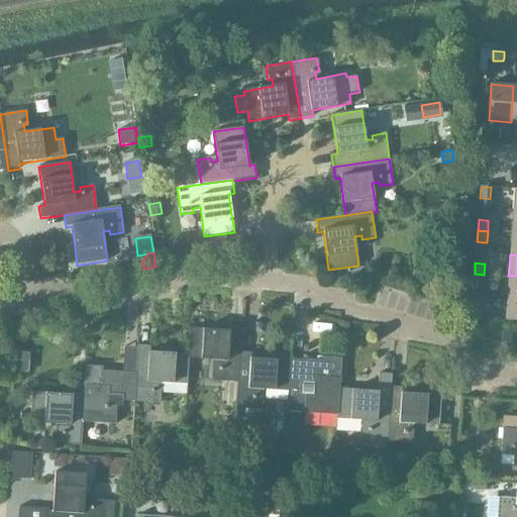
[(475,274),(474,285),(480,286),(484,286),(484,275),(475,274)]
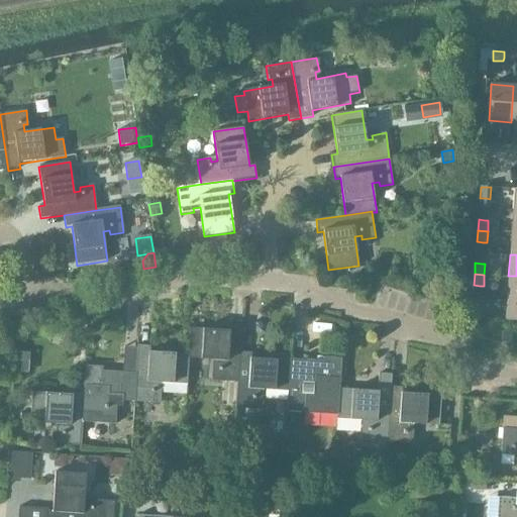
[(516,276),(508,276),(507,298),(516,298),(516,276)]
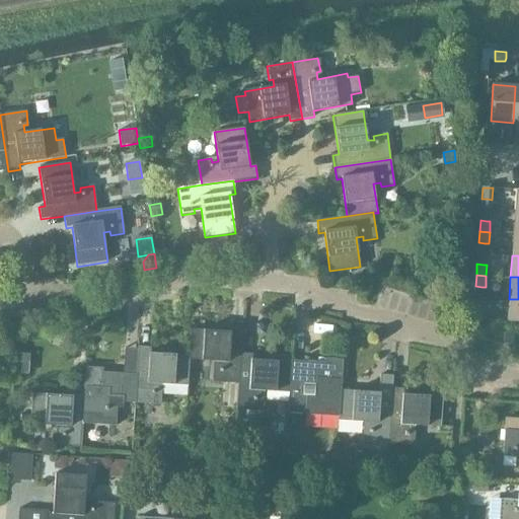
[(518,299),(509,299),(507,321),(518,321),(518,299)]
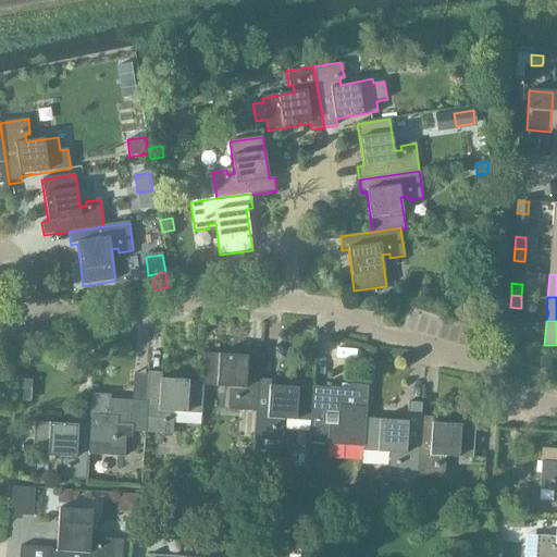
[(508,330),(507,343),(518,343),(519,331),(516,331),(508,330)]
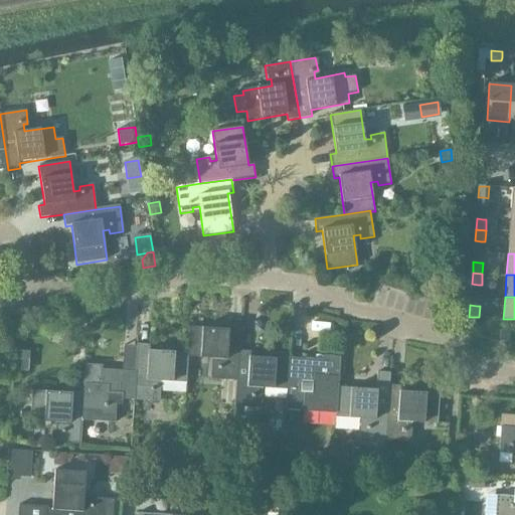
[(189,327),(187,353),(187,357),(188,357),(216,359),(216,366),(212,366),(211,379),(236,381),(237,381),(239,351),(240,325),(228,324),(227,329),(189,327)]
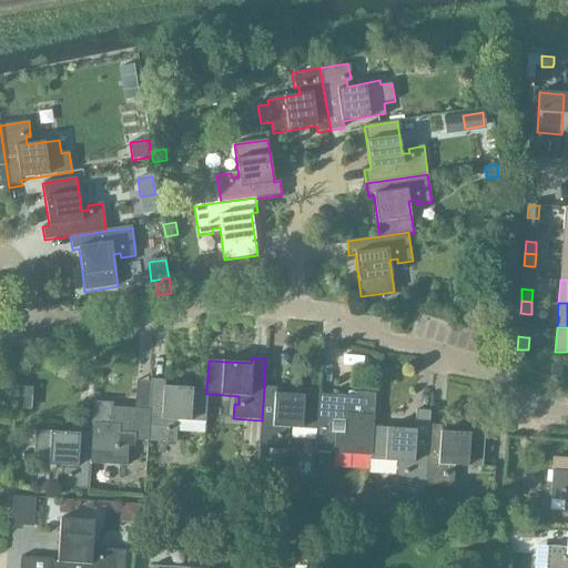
[(553,365),(551,375),(551,376),(563,376),(563,365),(553,365)]
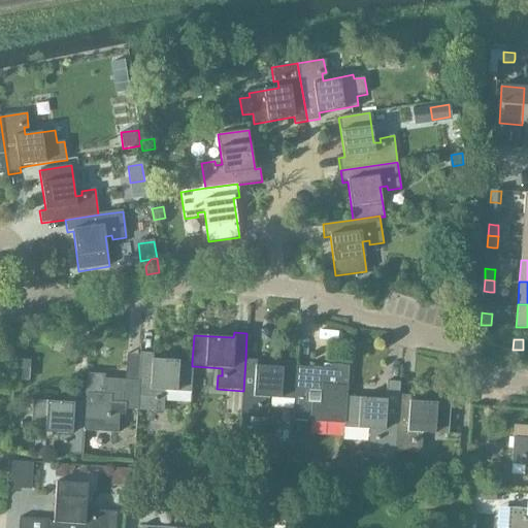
[(140,356),(138,381),(137,410),(164,413),(164,398),(160,398),(161,391),(192,393),(193,366),(192,366),(192,362),(154,359),(154,354),(140,353),(140,356)]
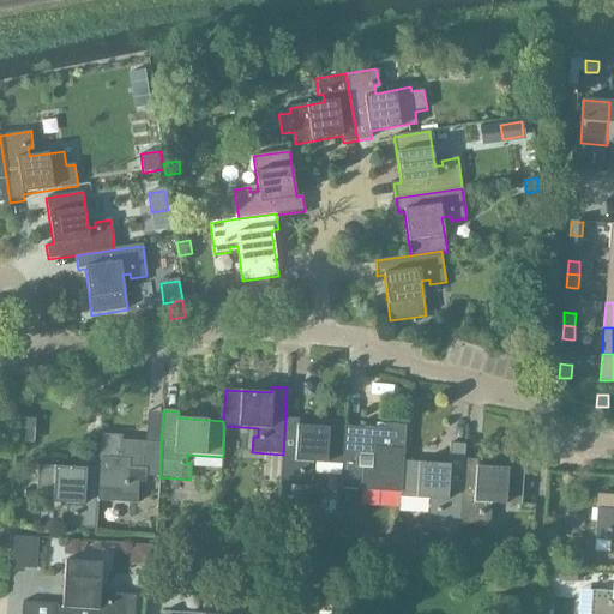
[(100,463),(97,501),(98,501),(138,504),(138,485),(145,486),(145,476),(160,477),(161,443),(163,414),(148,414),(146,443),(122,441),(122,435),(101,434),(100,463)]
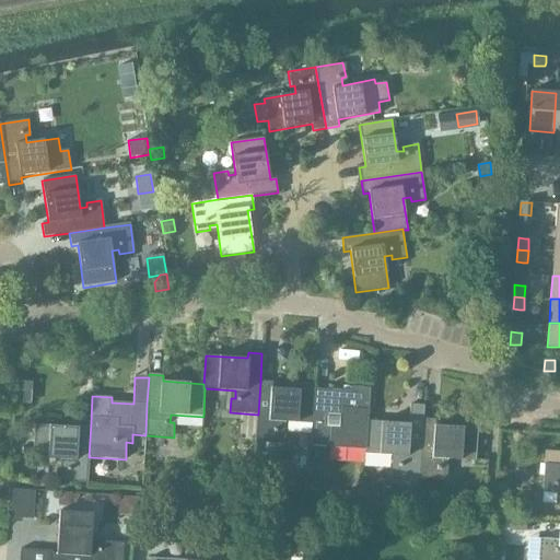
[(272,382),(260,382),(258,415),(257,415),(255,443),(283,444),(284,430),(280,430),(280,422),(312,423),(313,391),(272,388),(272,382)]
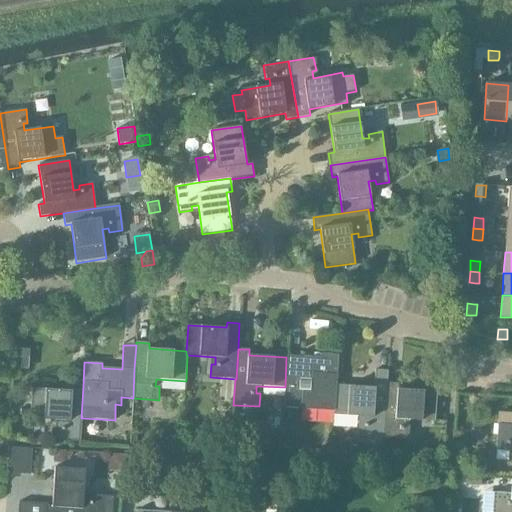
[(28,352),(16,351),(15,370),(27,371),(28,352)]
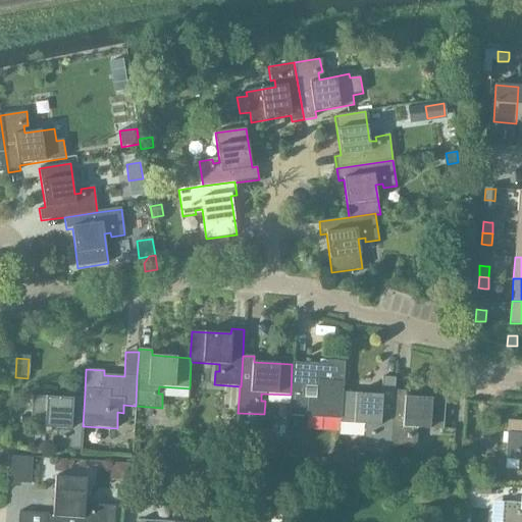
[(291,396),(290,416),(307,417),(341,418),(342,393),(343,393),(345,362),(327,361),(326,365),(293,363),(292,364),(291,395),(291,396)]
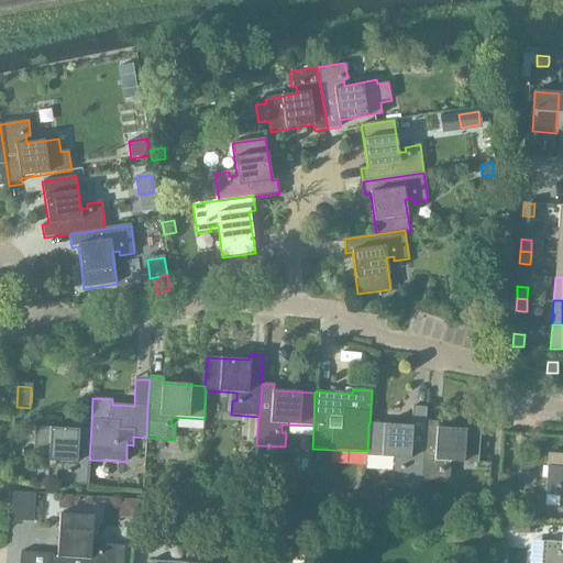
[(411,426),(370,423),(368,423),(367,451),(367,456),(399,459),(399,466),(394,466),(394,481),(421,483),(426,408),(412,407),(411,426)]
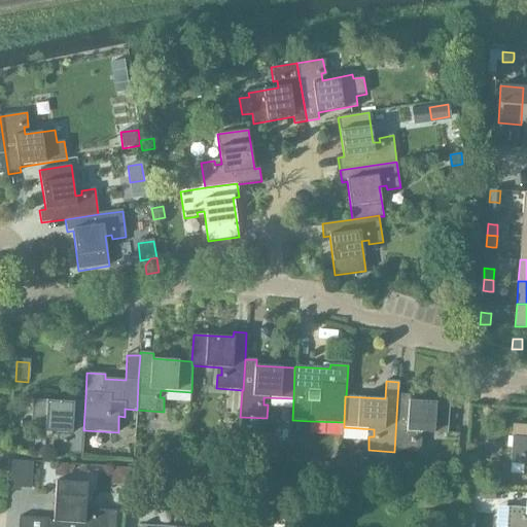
[(399,382),(398,382),(394,452),(420,453),(421,440),(417,438),(418,432),(448,434),(450,402),(410,400),(411,394),(398,394),(399,382)]
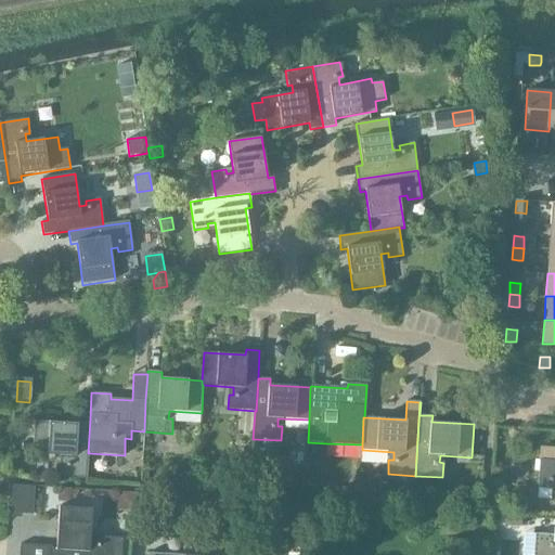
[(88,453),(90,418),(77,418),(77,424),(35,421),(33,454),(65,455),(64,463),(60,463),(59,478),(88,479),(89,453),(88,453)]
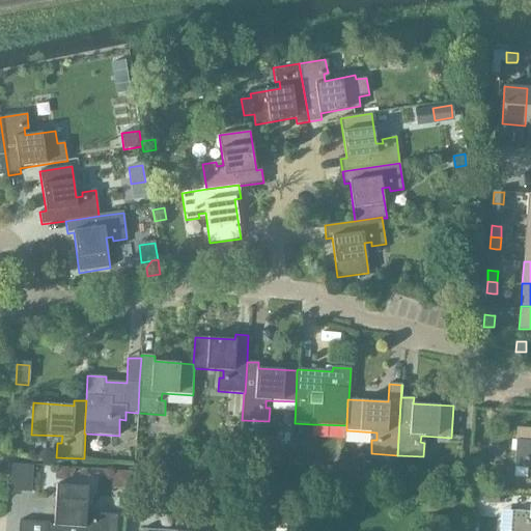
[(291,452),(291,454),(291,455),(303,456),(304,442),(292,441),(291,452)]
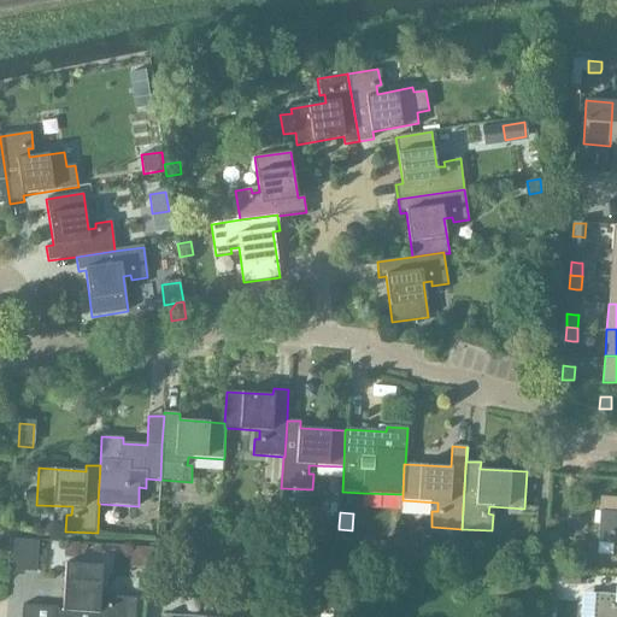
[(616,512),(600,512),(598,544),(615,544),(615,540),(616,539),(616,512)]
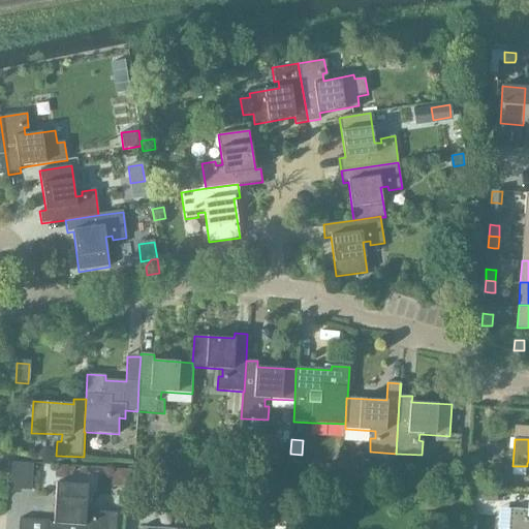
[(277,448),(275,461),(289,462),(290,454),(290,453),(290,450),(277,448)]
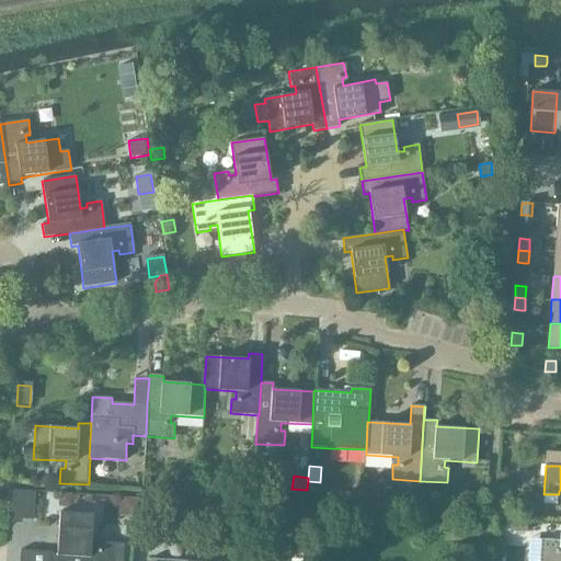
[(355,506),(364,506),(364,492),(354,491),(348,495),(347,504),(355,506)]
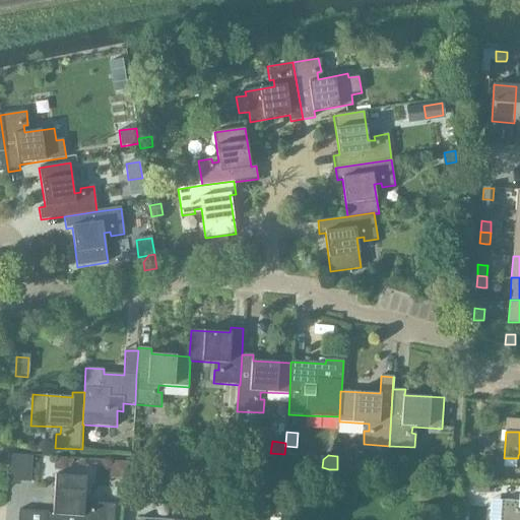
[(66,458),(55,457),(54,469),(66,470),(66,458)]
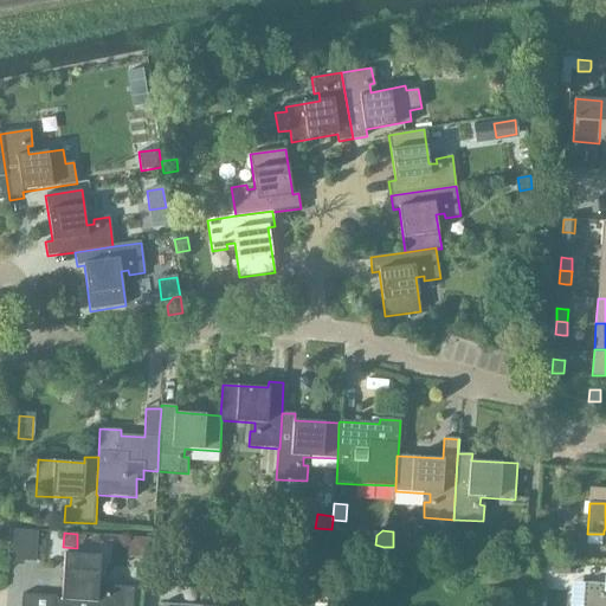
[(149,537),(131,536),(130,558),(148,558),(149,537)]
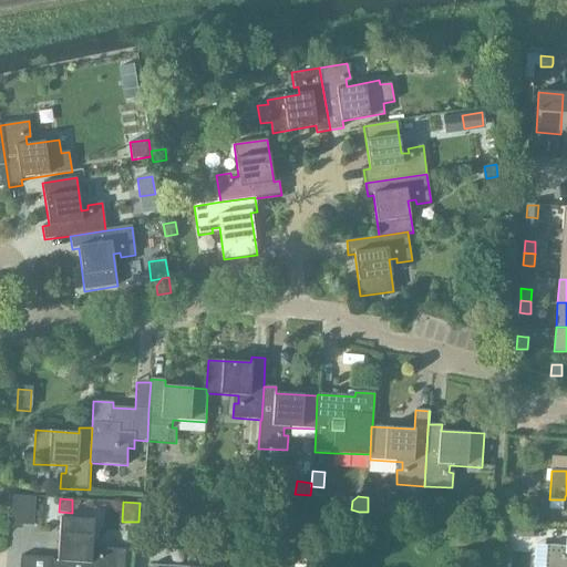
[(20,555),(20,566),(124,566),(125,550),(114,549),(100,548),(99,553),(92,553),(94,519),(79,519),(60,517),(58,560),(52,560),(52,557),(20,555)]
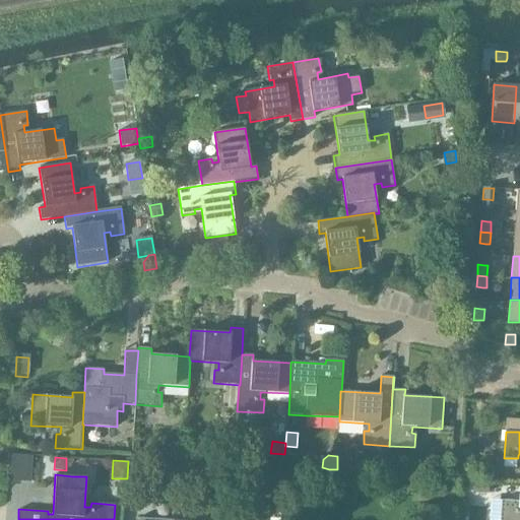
[(387,486),(387,476),(377,475),(377,485),(387,486)]
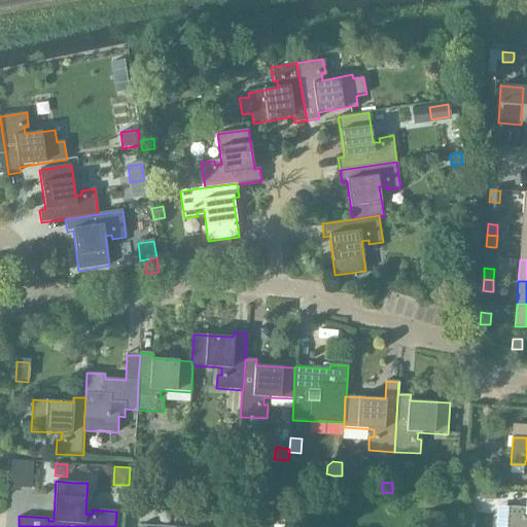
[(495,493),(481,492),(480,501),(494,502),(495,493)]
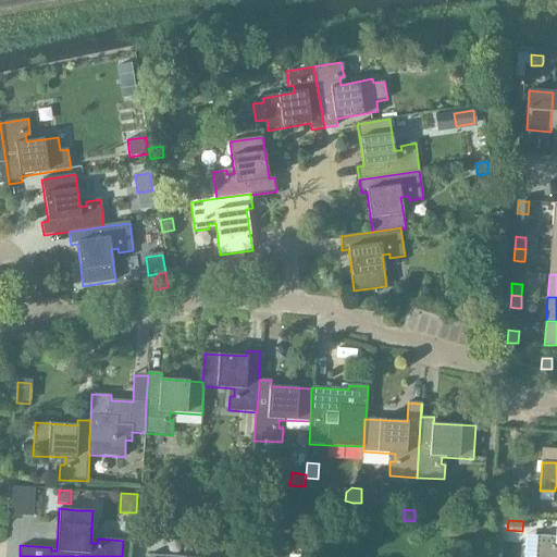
[(536,535),(534,556),(556,556),(556,531),(556,537),(536,535)]
